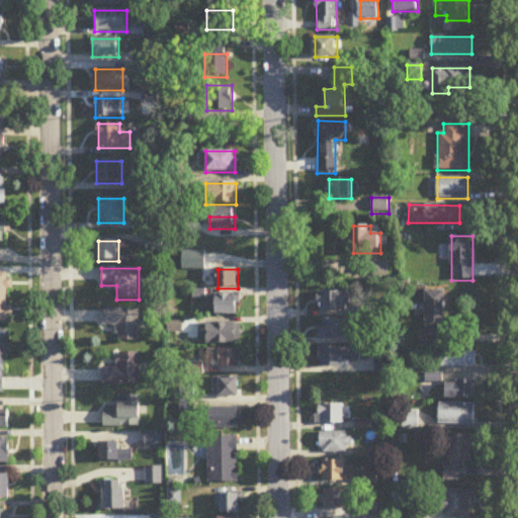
[(0,322),(10,323),(10,306),(7,306),(7,290),(10,290),(10,273),(0,273),(0,322)]
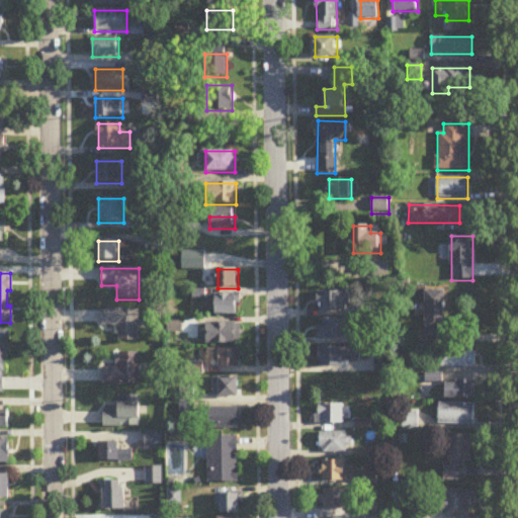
[(317,312),(345,312),(345,293),(317,293),(317,312)]
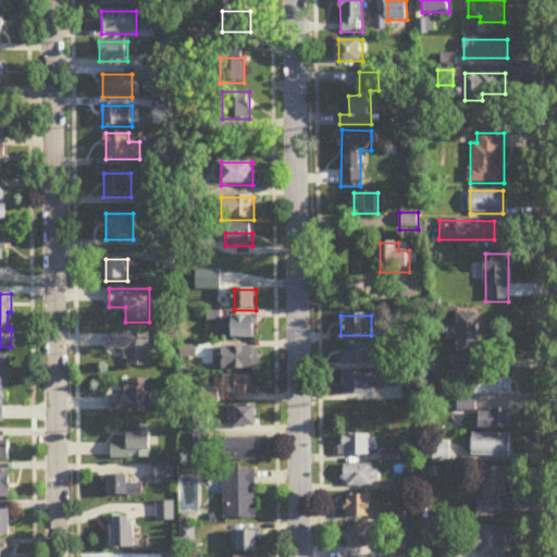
[(256,339),(256,318),(232,318),(232,339),(256,339)]
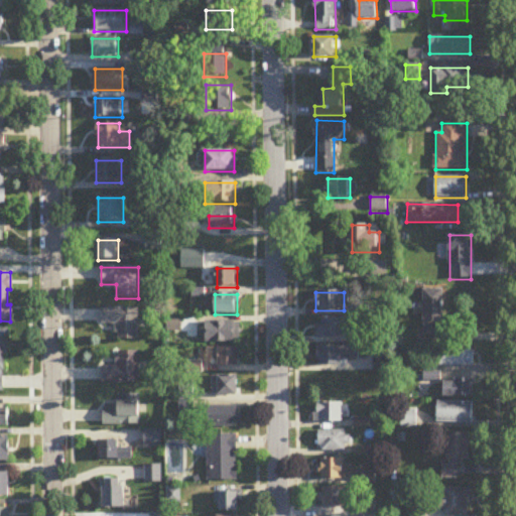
[(137,340),(137,309),(101,309),(101,326),(117,326),(117,340),(137,340)]
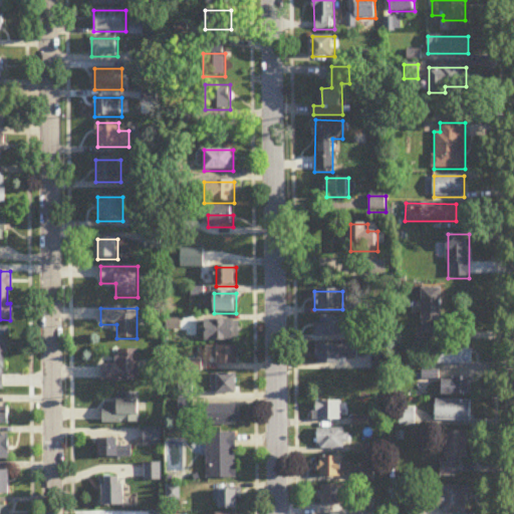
[(342,318),(314,318),(314,337),(342,337),(342,318)]
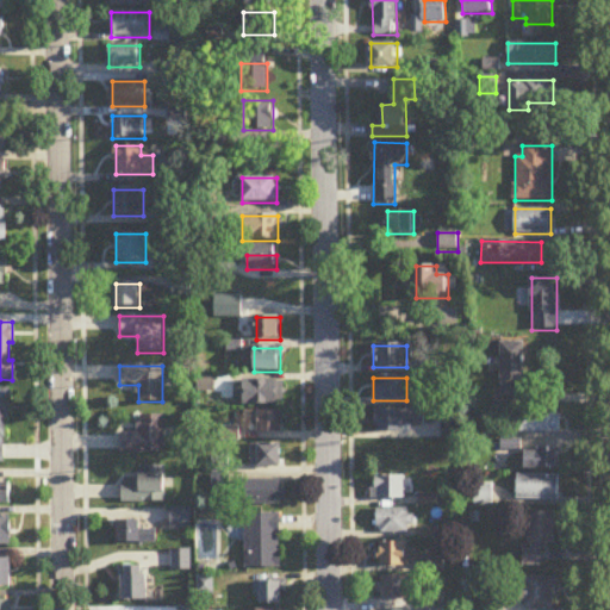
[(284,406),(284,381),(243,381),(243,406),(284,406)]
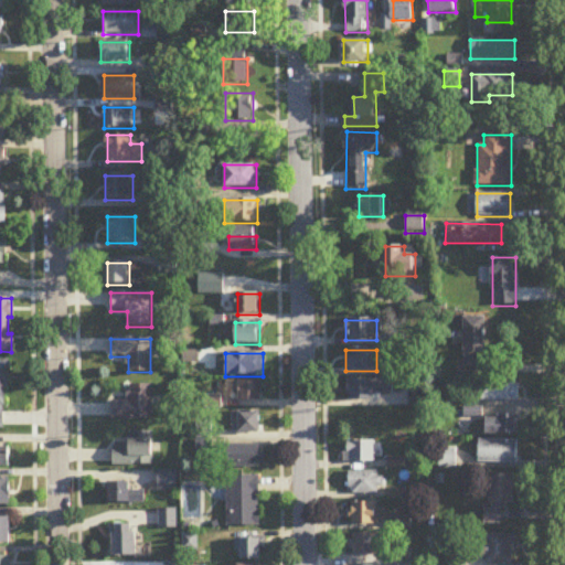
[(477,377),(477,401),(519,401),(519,377),(477,377)]
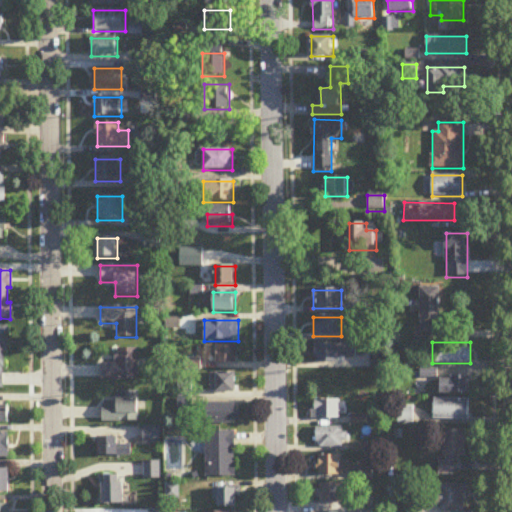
[(314,345),(314,361),(355,361),(355,345),(314,345)]
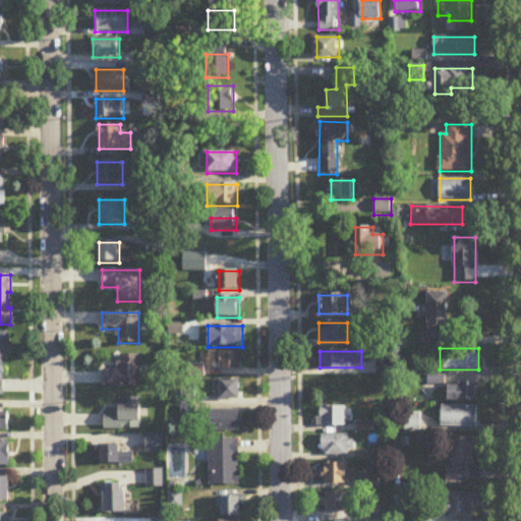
[(242,353),(214,353),(214,359),(220,359),(220,369),(242,369),(242,353)]
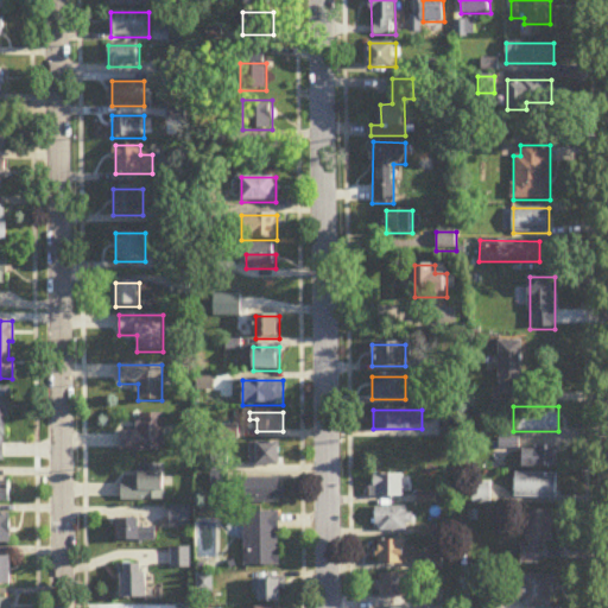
[(163,453),(163,416),(138,416),(138,431),(120,431),(120,453),(163,453)]
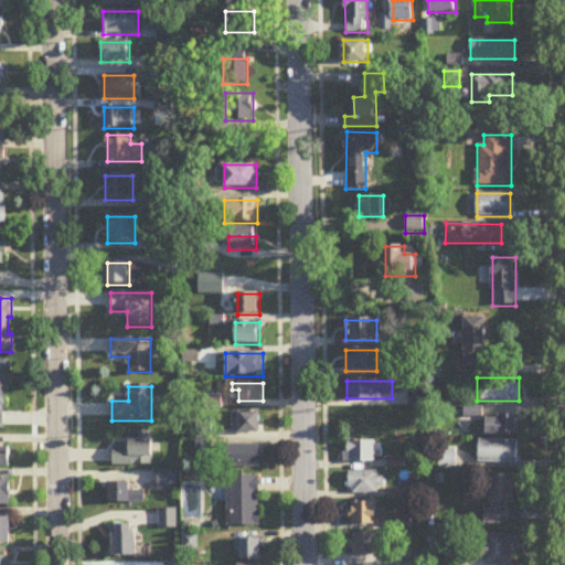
[(232,413),(232,434),(263,434),(263,413),(232,413)]
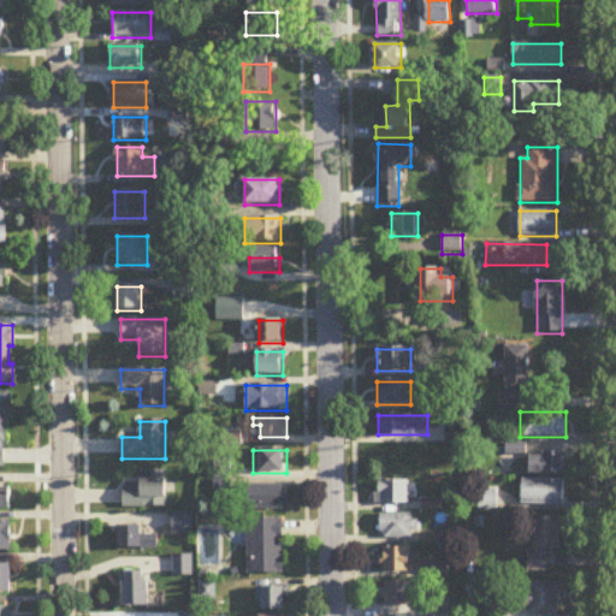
[(567,454),(528,454),(528,474),(567,474),(567,454)]
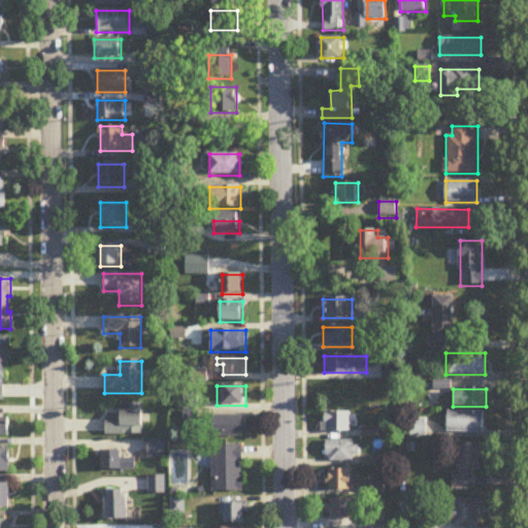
[(105,435),(142,435),(142,403),(121,403),(121,418),(105,418),(105,435)]
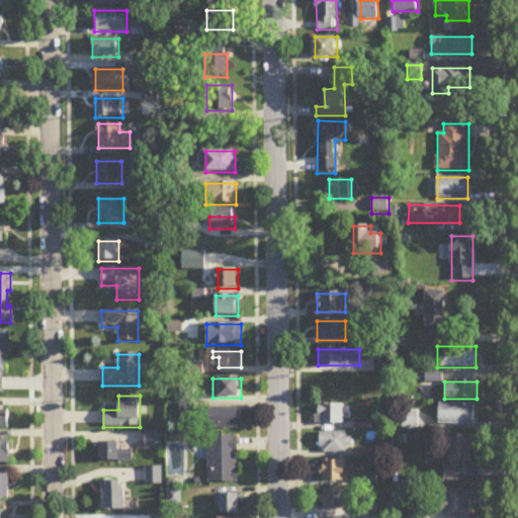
[(476,405),(438,405),(438,425),(476,425),(476,405)]
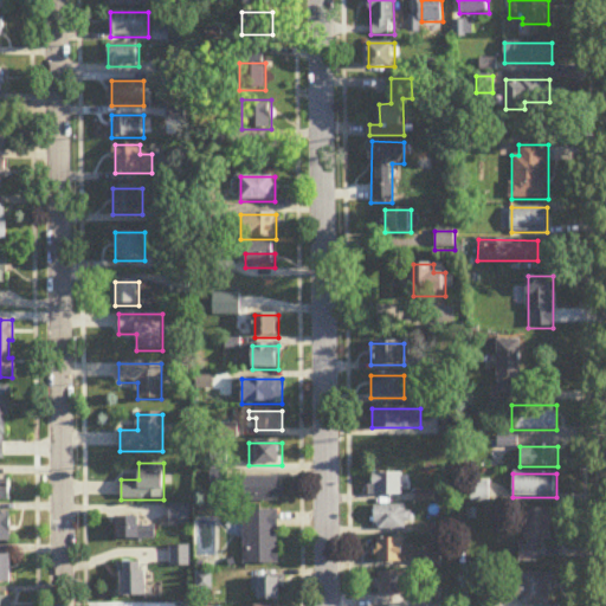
[(401,475),(369,475),(369,498),(401,498),(401,475)]
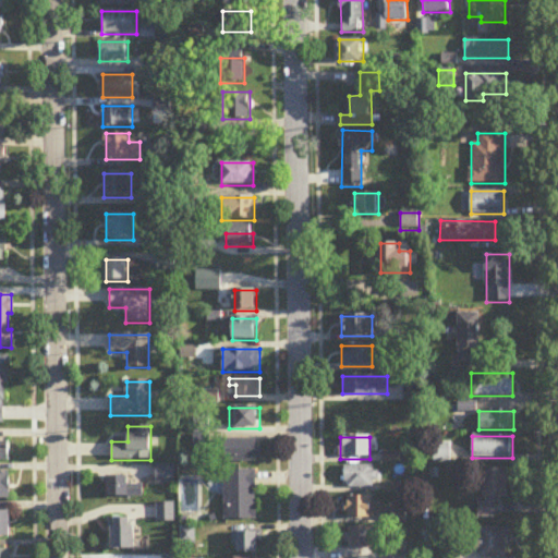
[(0,461),(10,461),(10,439),(0,438),(0,461)]
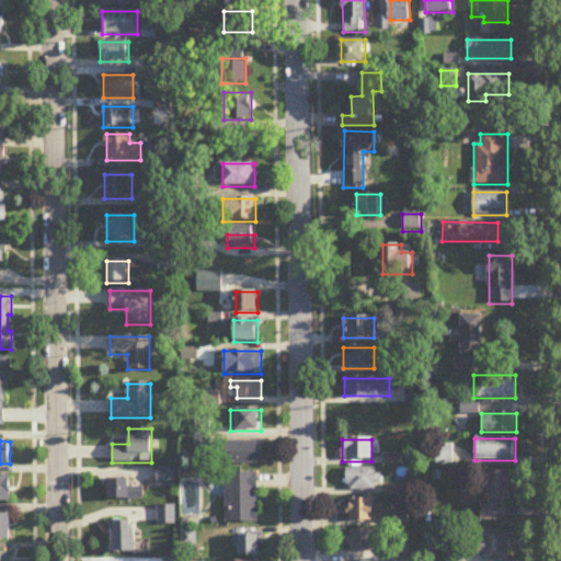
[(227,443),(227,466),(261,466),(261,443),(227,443)]
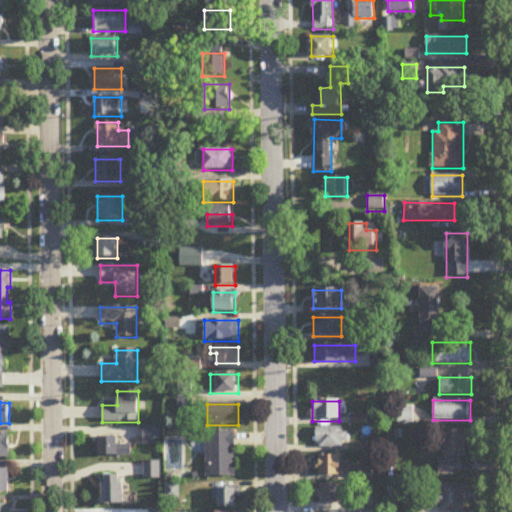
[(397,408),(397,424),(413,424),(413,408),(397,408)]
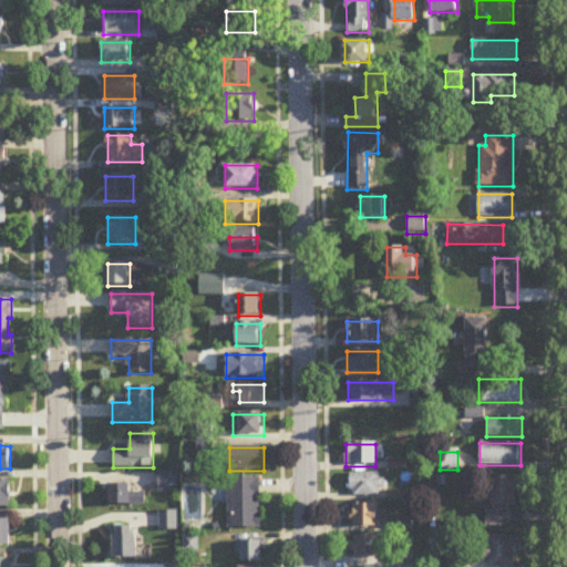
[(384,497),(384,474),(350,474),(350,497),(384,497)]
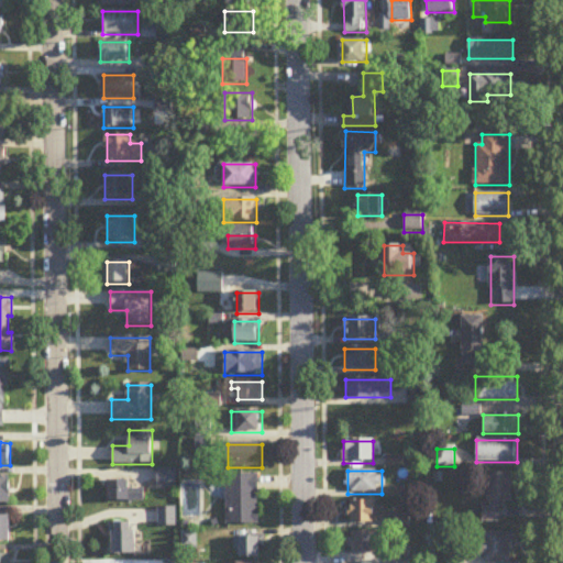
[(487,508),(482,508),(482,522),(501,522),(501,503),(515,503),(515,473),(487,473),(487,508)]
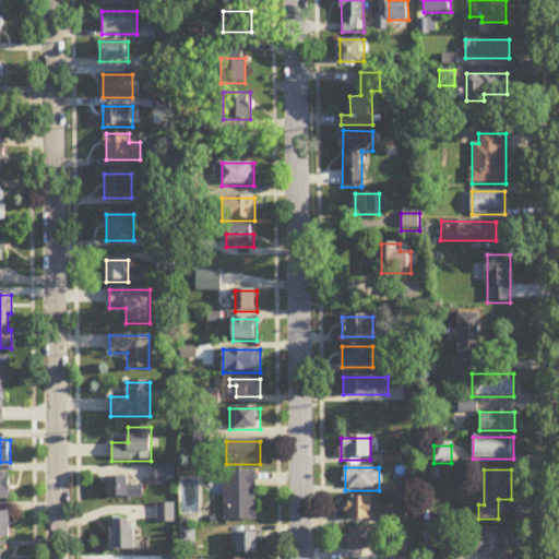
[(224,522),(257,522),(257,472),(224,472),(224,522)]
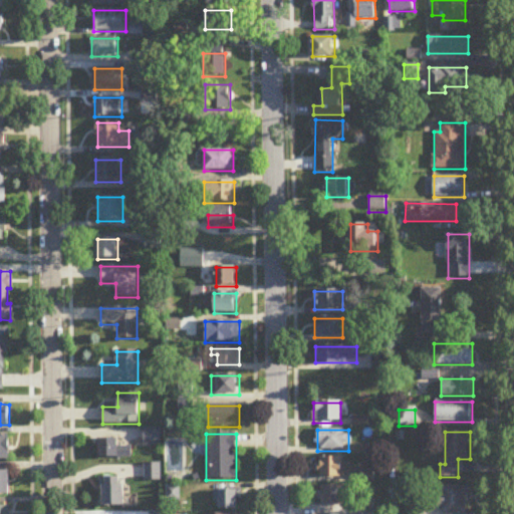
[(9,436),(0,436),(0,460),(9,460),(9,436)]
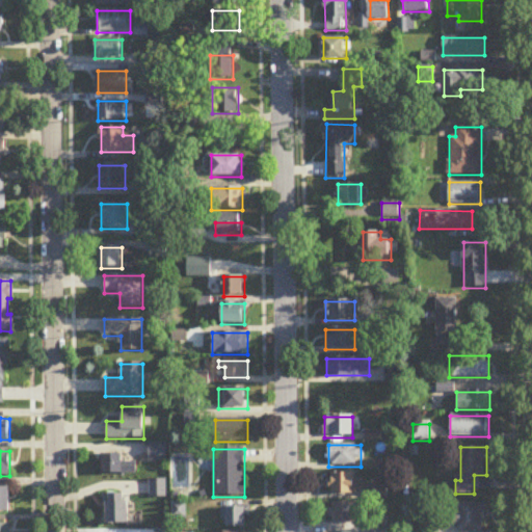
[(135,462),(123,462),(123,455),(103,455),(103,475),(135,475),(135,462)]
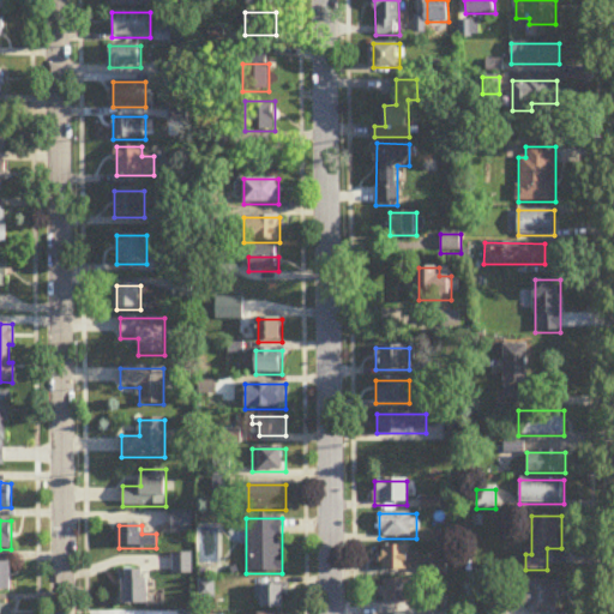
[(380,571),(415,571),(415,548),(380,548),(380,571)]
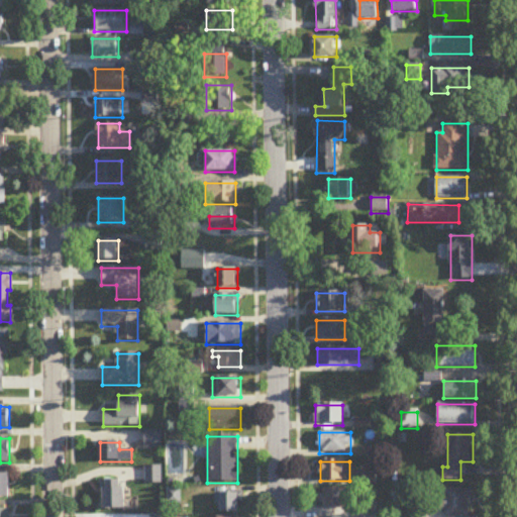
[(10,475),(0,474),(0,498),(10,499),(10,475)]
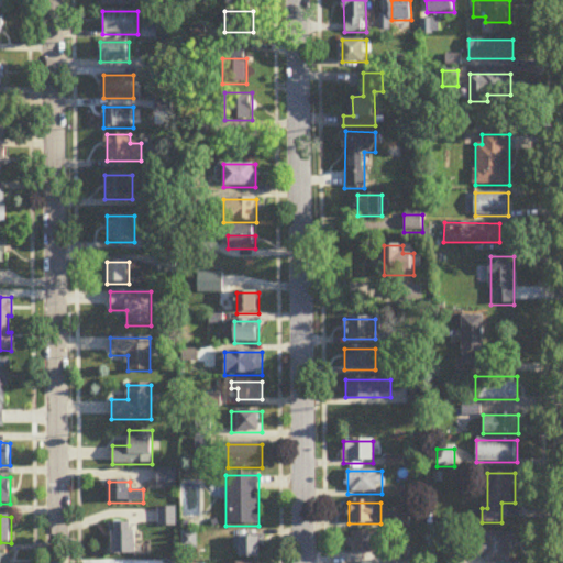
[(136,523),(112,523),(112,555),(136,555),(136,523)]
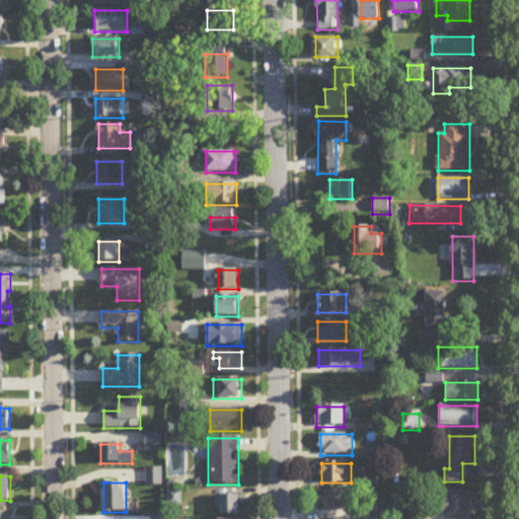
[(461,518),(474,518),(474,491),(445,492),(445,518),(461,518)]
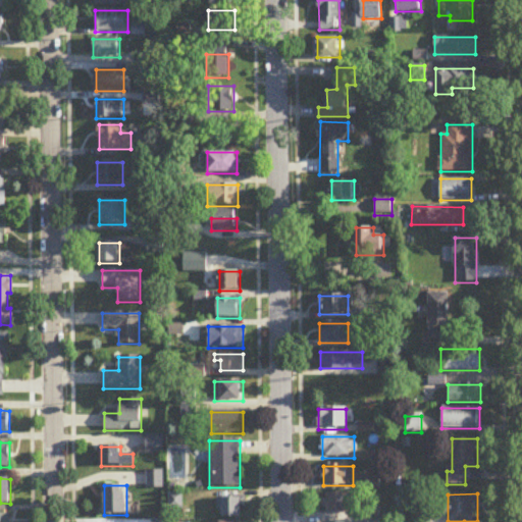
[(324,513),(352,513),(352,494),(324,494),(324,513)]
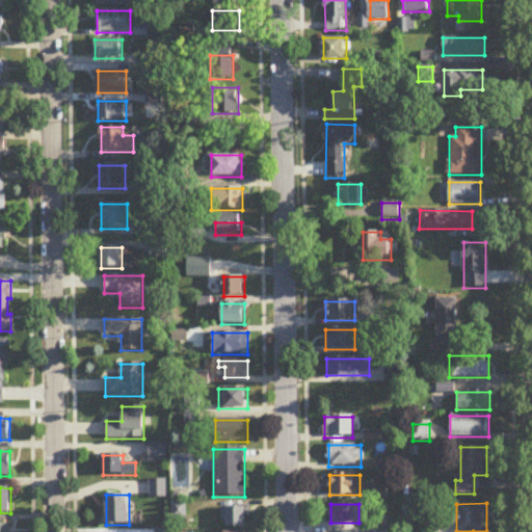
[(222,507),(222,528),(249,528),(249,507),(222,507)]
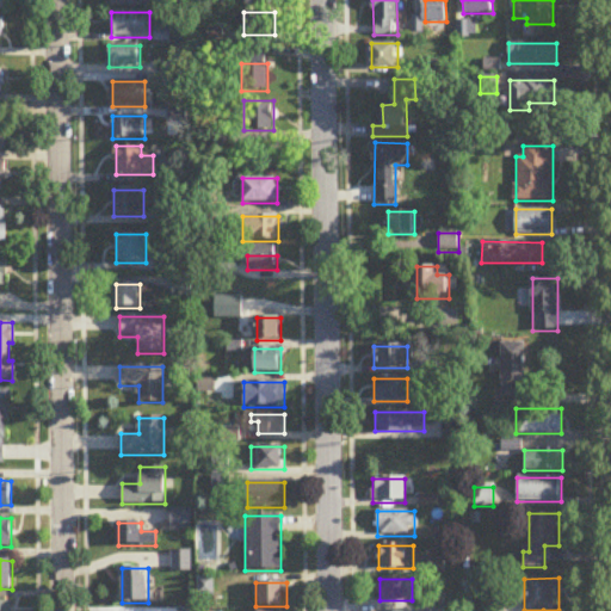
[(0,610),(12,610),(13,600),(0,600),(0,610)]
